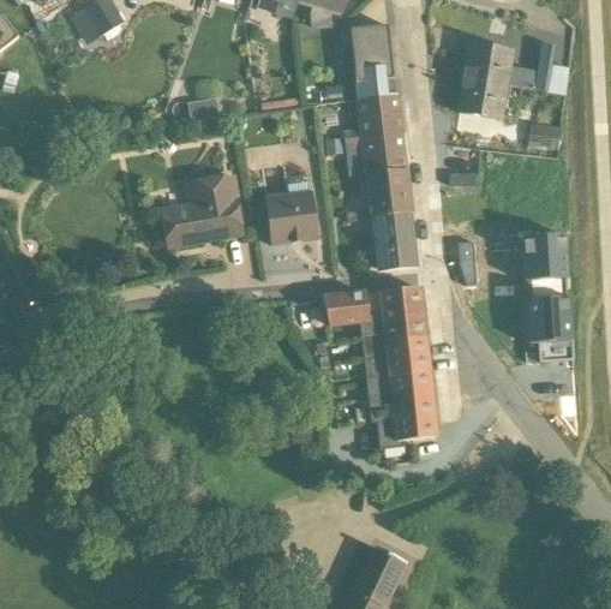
[(126,21),(113,0),(97,0),(72,16),(89,43),(126,21)]
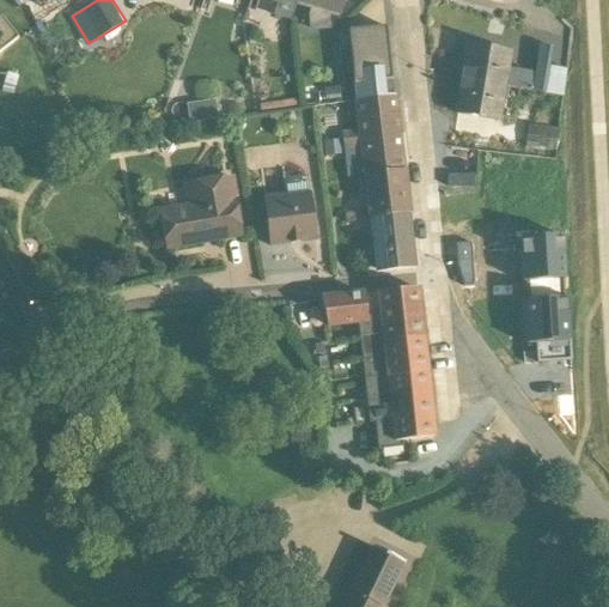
[(302,0),(341,12),(345,0),(302,0)]
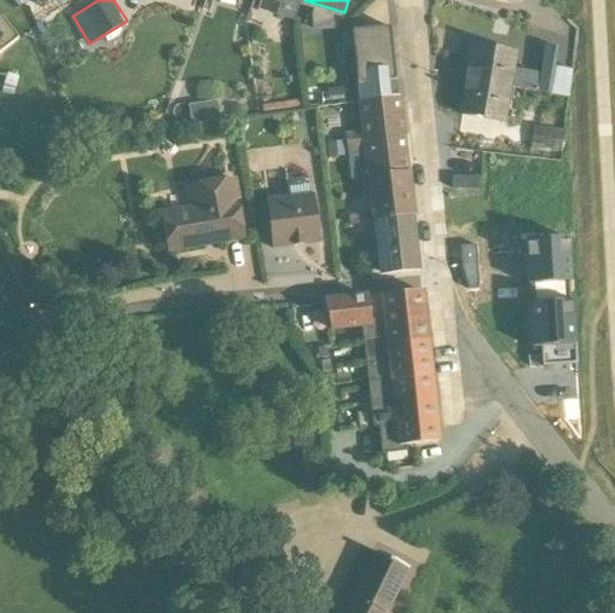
[(0,50),(21,35),(4,13),(0,16),(0,50)]
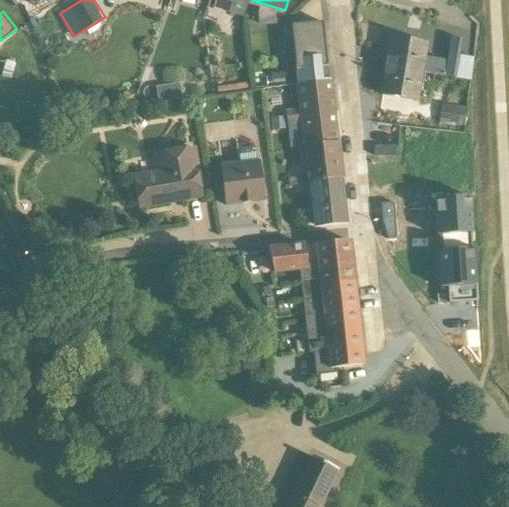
[(299,82),(331,78),(324,20),(284,24),(285,38),(294,37),(299,82)]
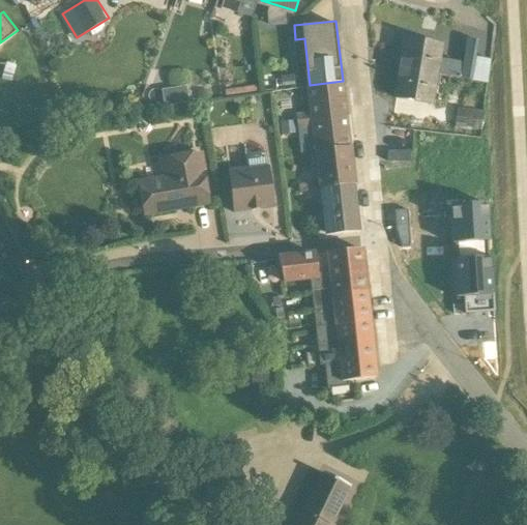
[(491,61),(491,57),(476,54),(479,38),(468,36),(464,63),(446,60),(446,59),(445,59),(445,58),(447,59),(448,45),(407,37),(402,66),(488,81),(491,61)]
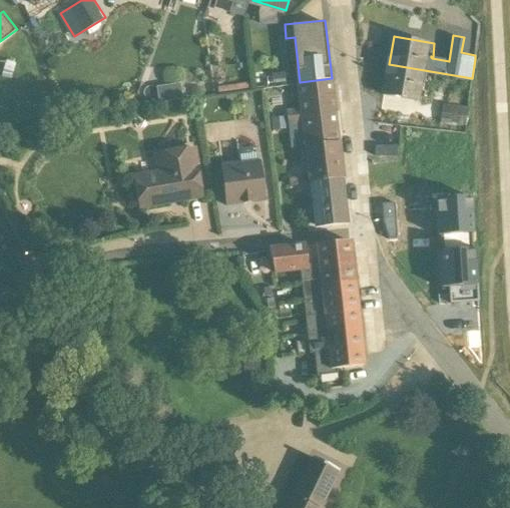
[(421,98),(425,70),(389,64),(384,92),(421,98)]
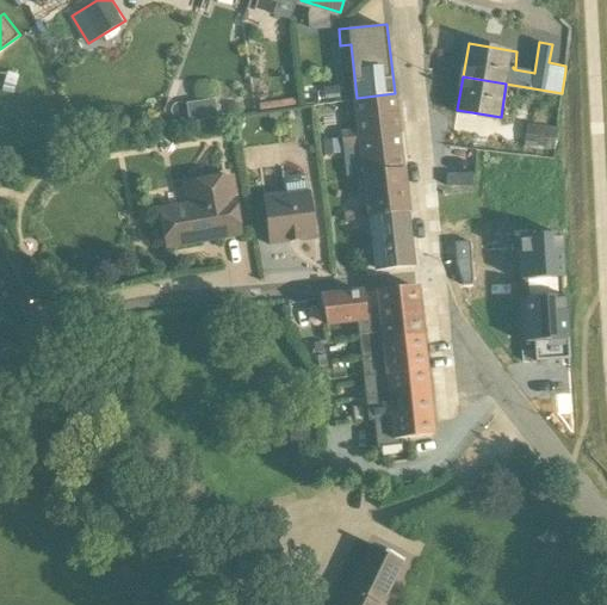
[(395,93),(354,99),(358,128),(344,129),(346,150),(360,149),(364,173),(404,168),(395,93)]
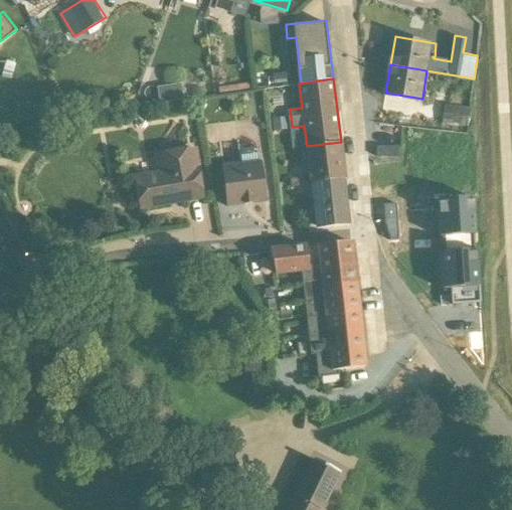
[(472,106),(446,102),(443,121),(469,125),(470,120),(472,106)]
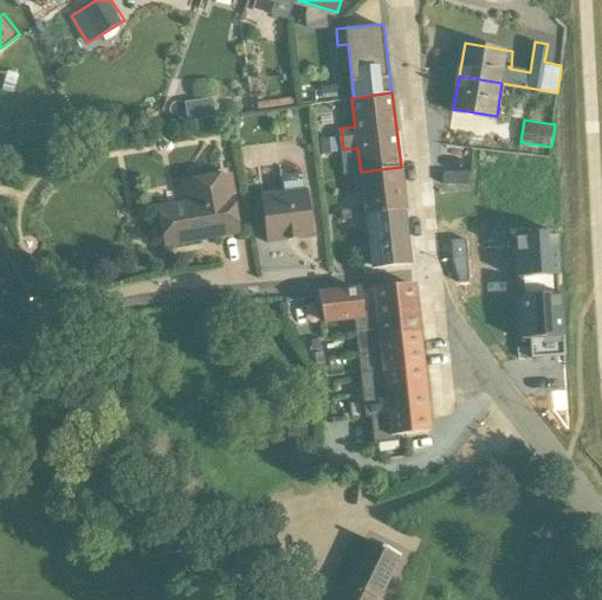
[(340,135),(323,136),(324,150),(341,149),(340,135)]
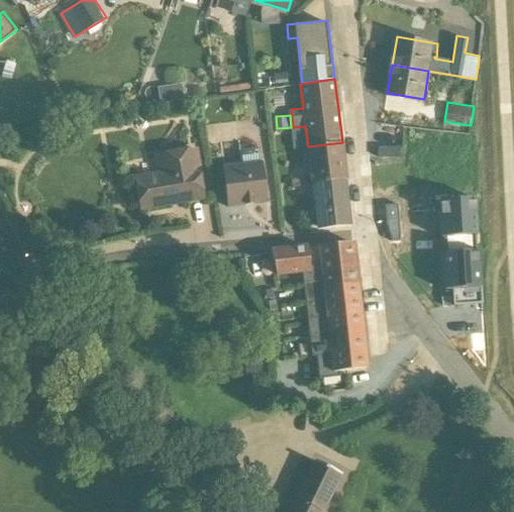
[(347,178),(343,142),(308,146),(312,179),(304,179),(303,177),(303,176),(293,178),(292,178),(294,185),(347,178)]
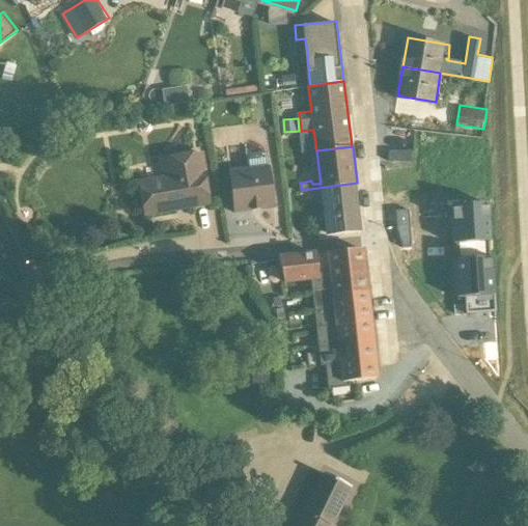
[(229,169),(234,212),(276,206),(270,164),(269,164),(267,149),(248,153),(250,167),(229,169)]
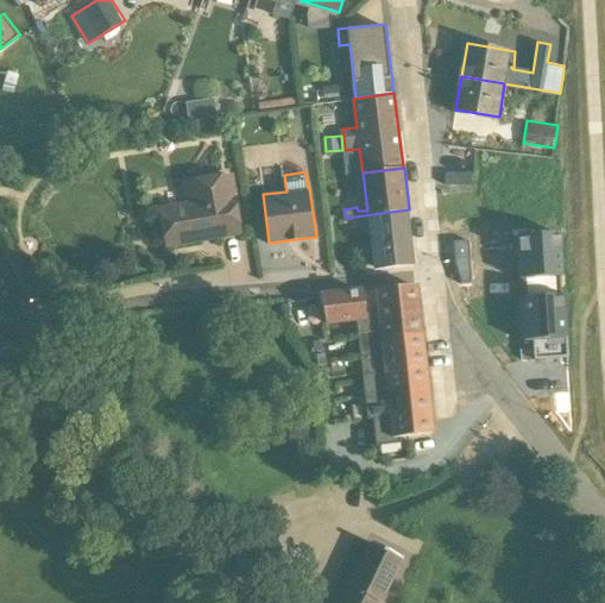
[(162,203),(168,243),(241,230),(232,174),(231,174),(183,183),(187,199),(162,203)]
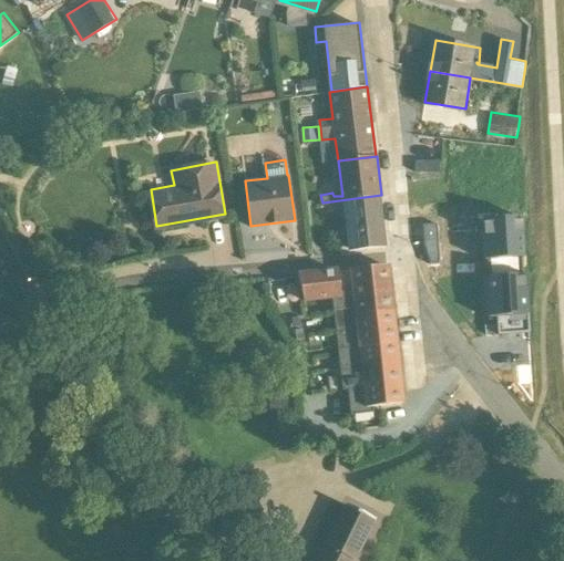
[(381,195),(344,200),(347,231),(344,242),(349,245),(356,246),(362,246),(368,246),(368,247),(386,245),(381,195)]
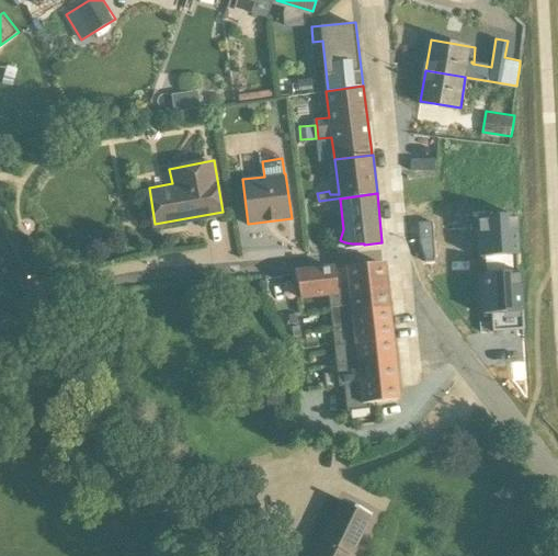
[(517,253),(520,253),(517,214),(478,216),(480,256),(490,254),(491,272),(517,270),(517,253)]
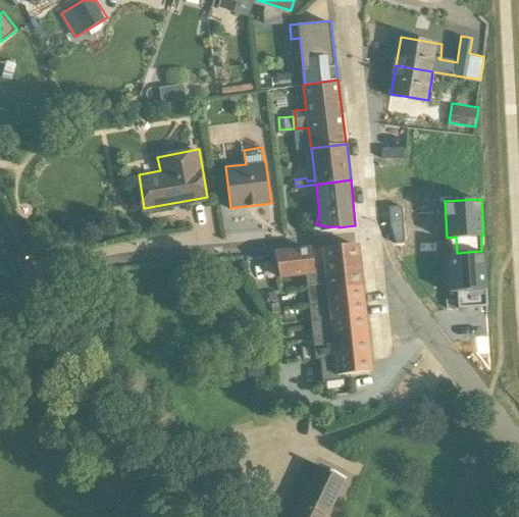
[(327,289),(362,285),(361,272),(358,252),(357,243),(296,250),(275,252),(278,276),(307,273),(308,282),(326,280),(327,289)]
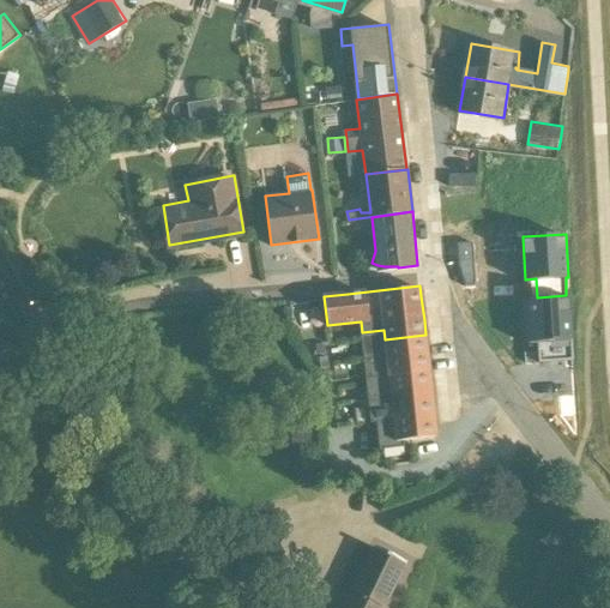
[(537,298),(526,299),(530,342),(538,342),(539,361),(575,359),(572,295),(566,295),(537,298)]
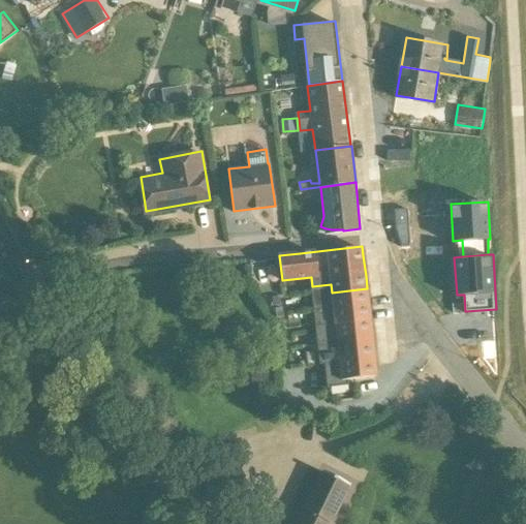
[(335,322),(371,318),(367,288),(332,293),(335,322)]
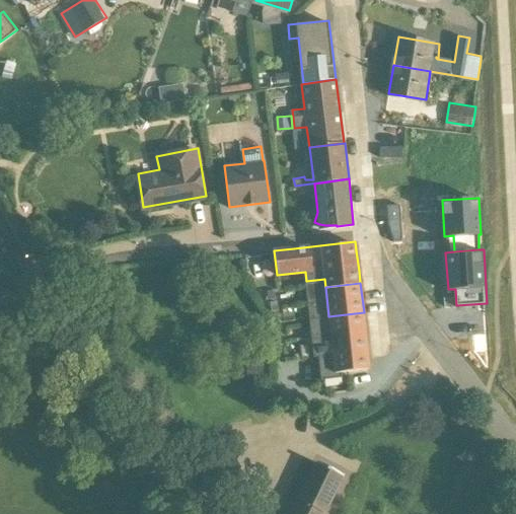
[(328,316),(334,370),(369,366),(364,312),(328,316)]
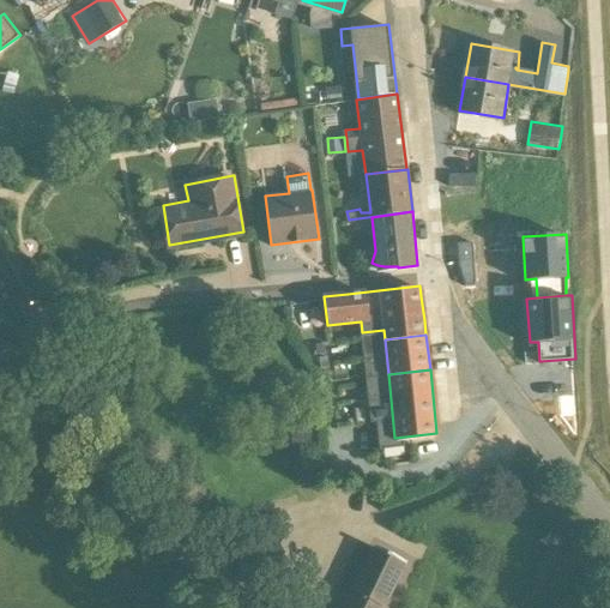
[(384,607),(408,560),(375,543),(374,543),(339,607),(384,607)]
